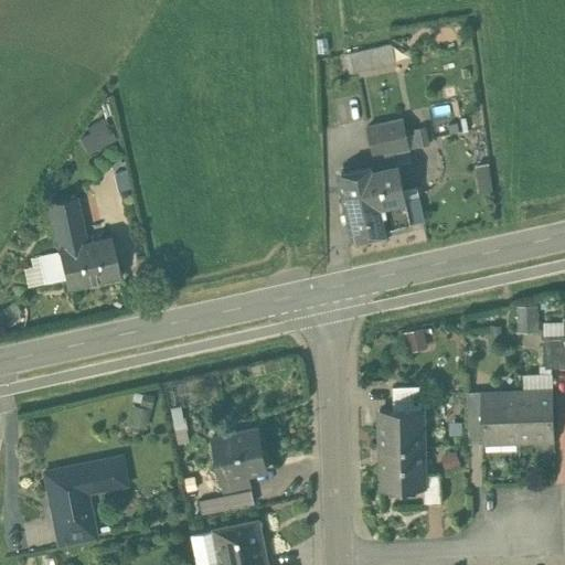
[(413,40),(340,56),(344,77),(418,61),(413,40)]
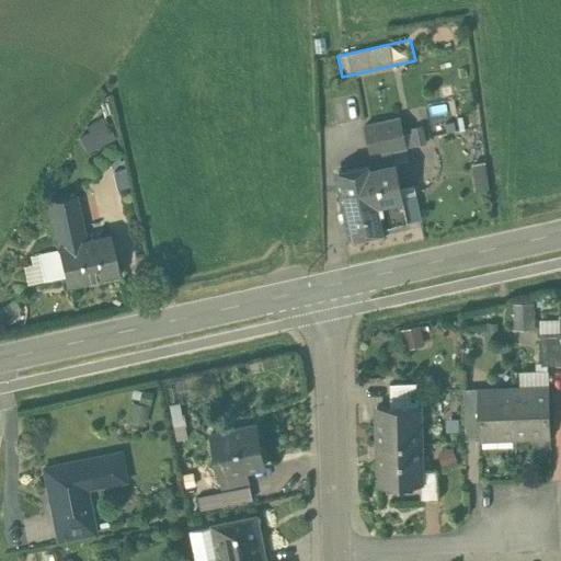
[(88,147),(117,133),(109,114),(89,124),(92,129),(82,135),(88,147)]
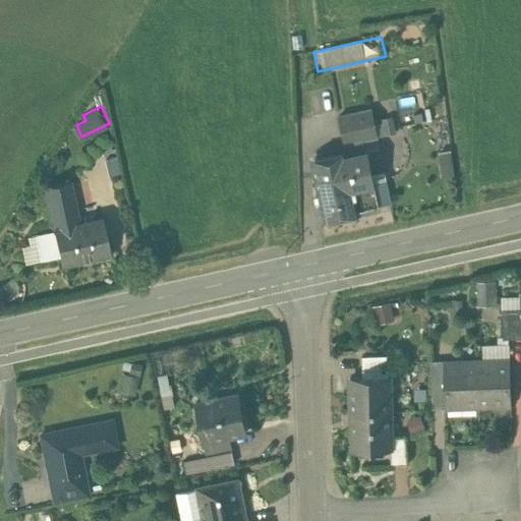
[(372,108),(339,115),(345,145),(379,137),(372,108)]
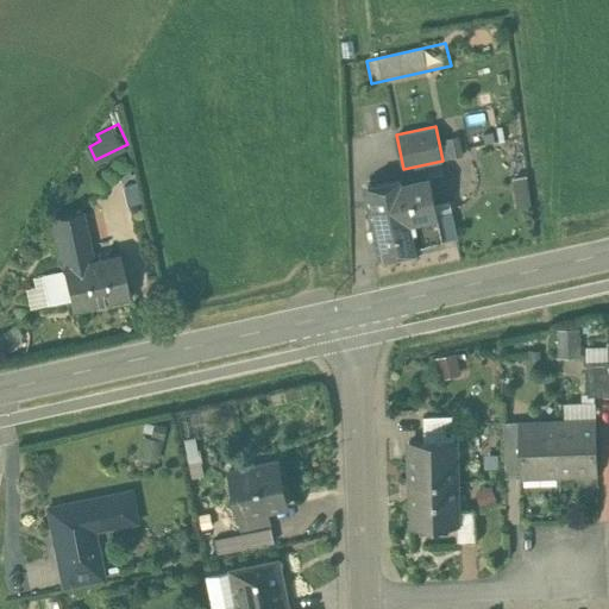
[(428,177),(407,182),(415,219),(437,214),(428,177)]
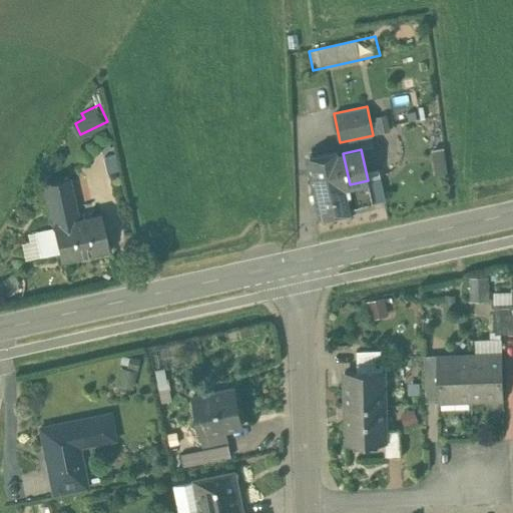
[(343,153),(306,161),(319,218),(356,210),(355,206),(350,184),(343,153)]
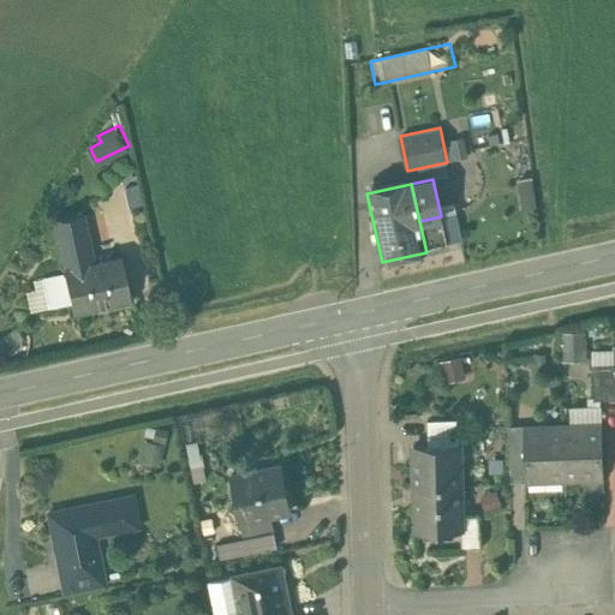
[(82,213),(52,220),(60,255),(90,249),(82,213)]
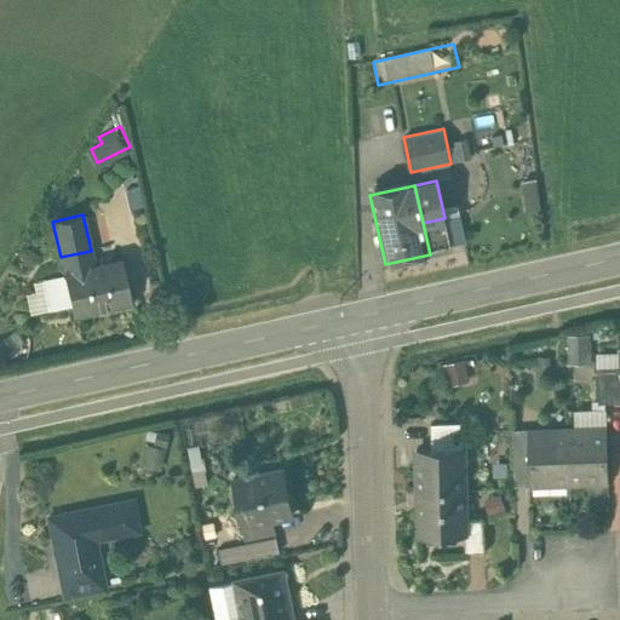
[(445,218),(423,223),(429,250),(451,245),(445,218)]
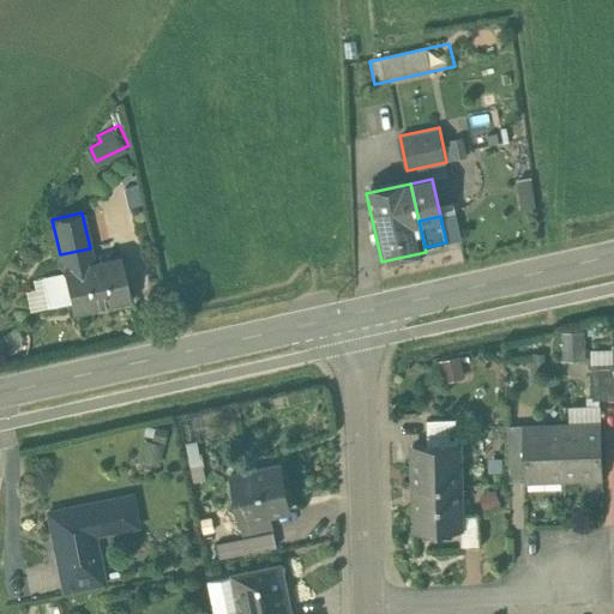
[(120,256),(92,262),(90,248),(60,254),(62,269),(62,271),(64,271),(70,299),(72,308),(71,309),(72,312),(74,311),(127,299),(130,299),(130,296),(128,296),(120,258),(120,256)]
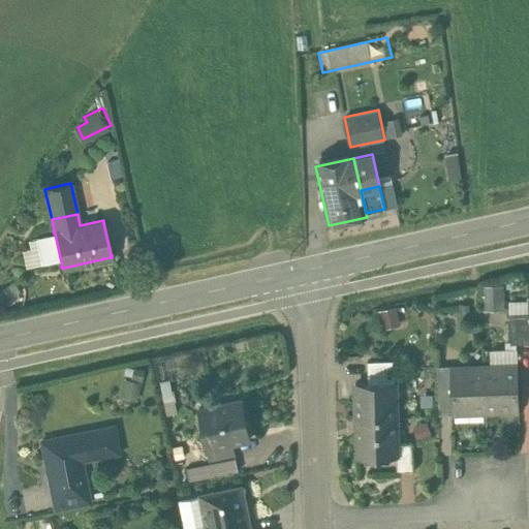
[(55,234),(38,238),(43,261),(60,257),(55,234)]
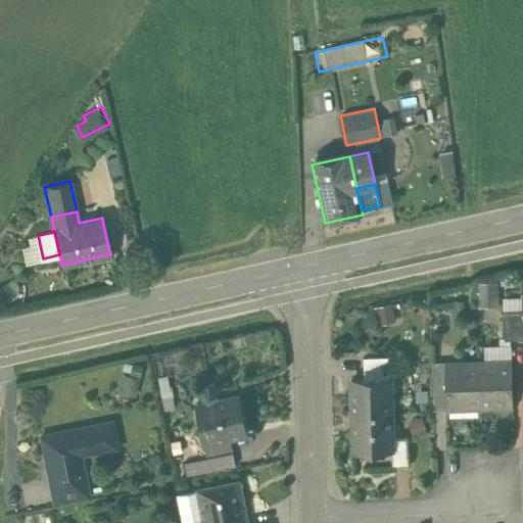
[(498,283),(479,284),(480,310),(500,308),(498,283)]
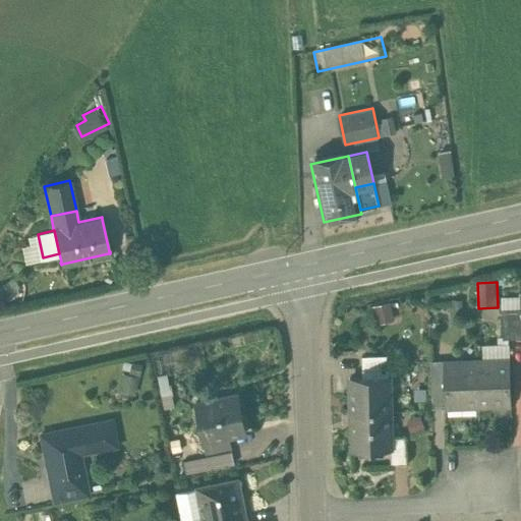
[(392,304),(373,307),(377,325),(395,322),(392,304)]
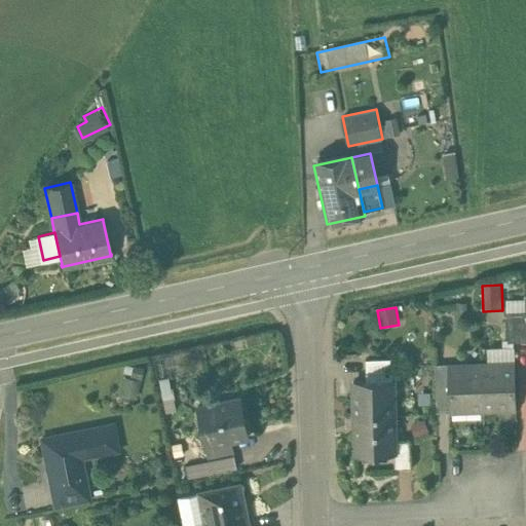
[(525,337),(525,312),(508,313),(509,341),(525,340),(525,337)]
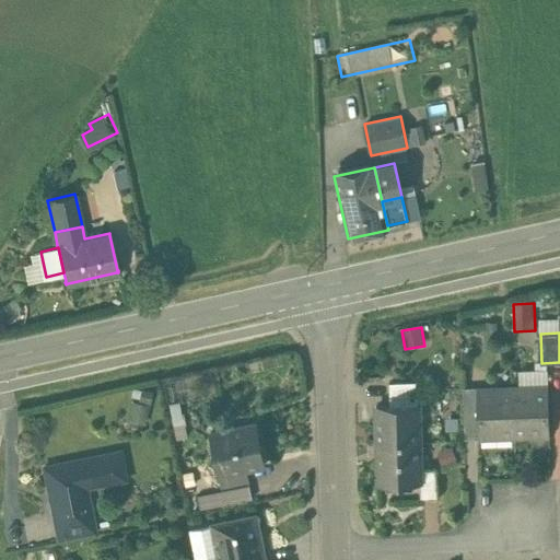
[(547,370),(520,371),(520,386),(548,385),(547,370)]
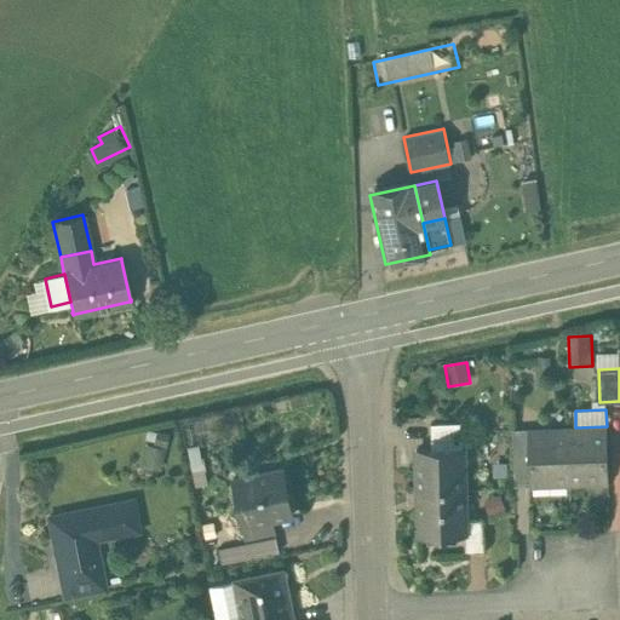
[(463,423),(431,424),(431,448),(463,447),(463,423)]
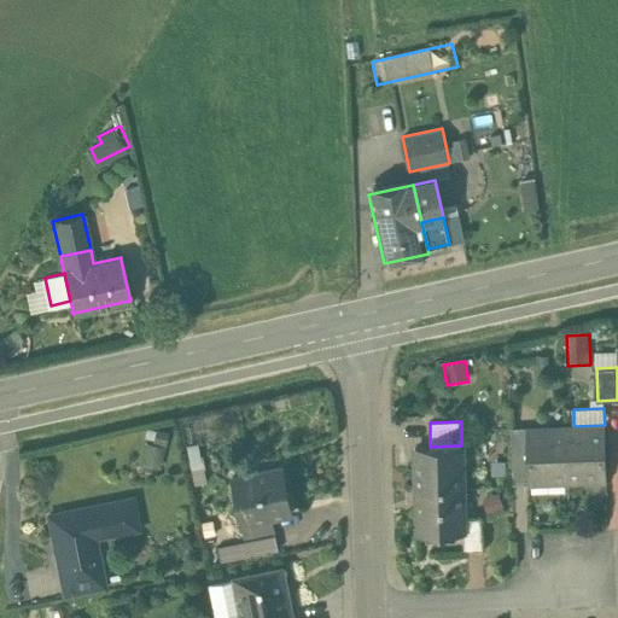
[(573,426),(565,426),(567,483),(606,482),(605,425),(573,426)]
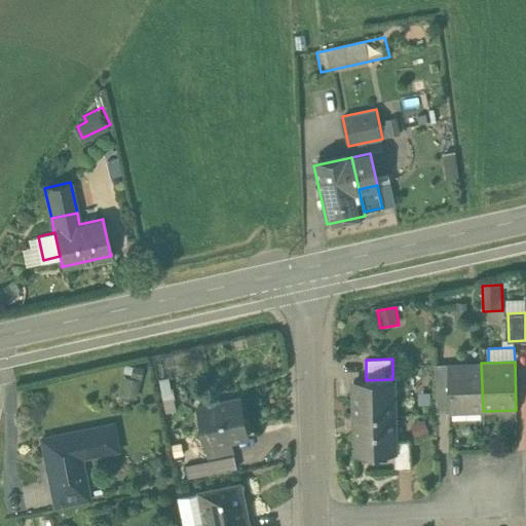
[(481,363),(447,364),(449,413),(483,411),(481,363)]
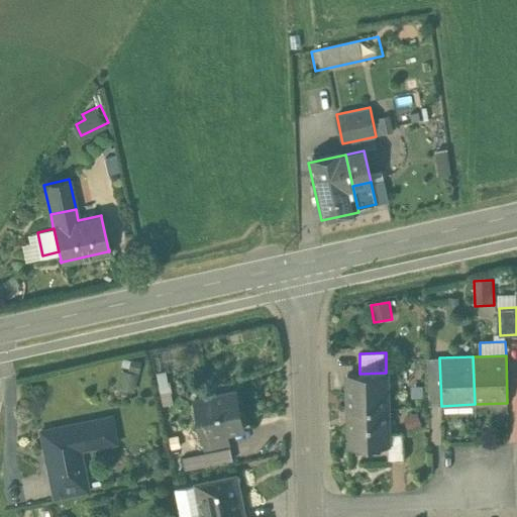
[(439,357),(428,358),(429,406),(441,406),(439,357)]
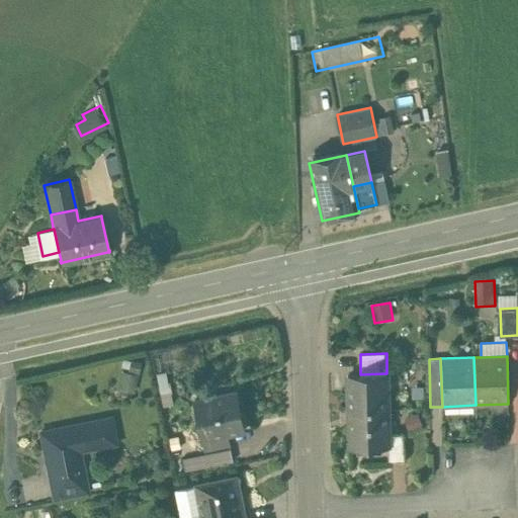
[(360,374),(348,374),(349,411),(387,410),(386,373),(360,374)]
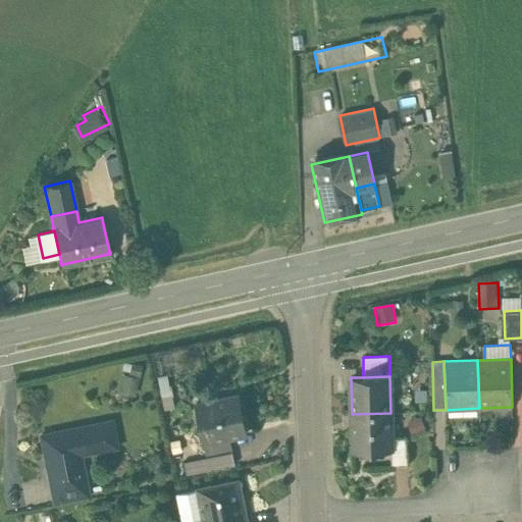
[(240,395),(197,403),(205,441),(229,436),(228,432),(245,428),(246,432),(248,432),(240,395)]
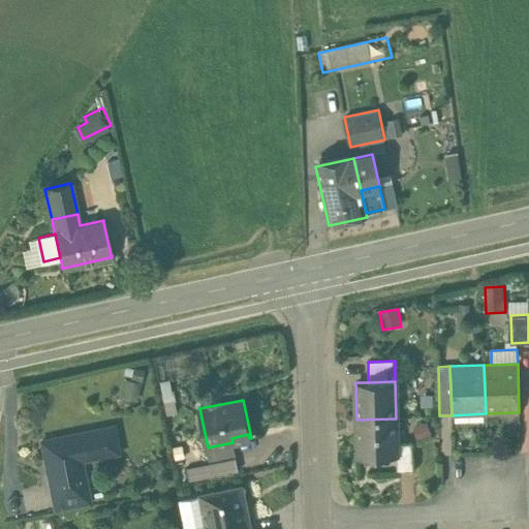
[(396,418),(356,419),(358,457),(397,456),(397,443),(396,418)]
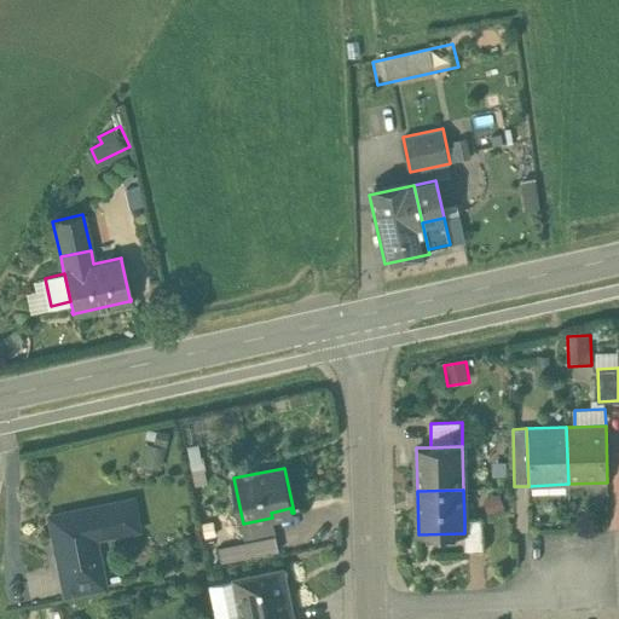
[(133,499),(48,516),(61,578),(94,571),(88,541),(139,530),(133,499)]
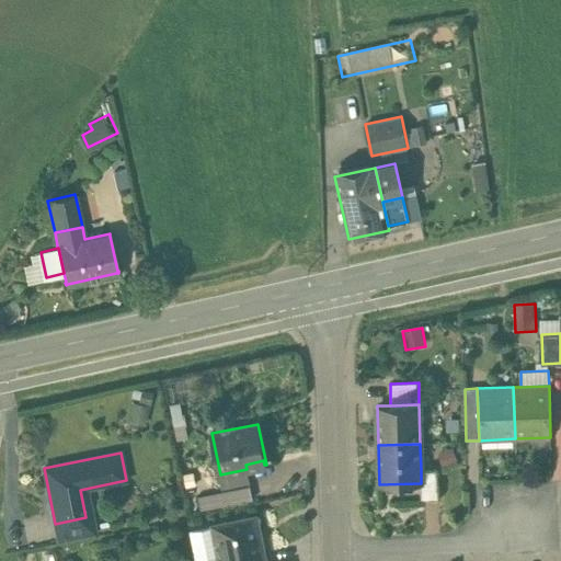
[(247,469),(220,474),(224,487),(249,481),(247,469)]
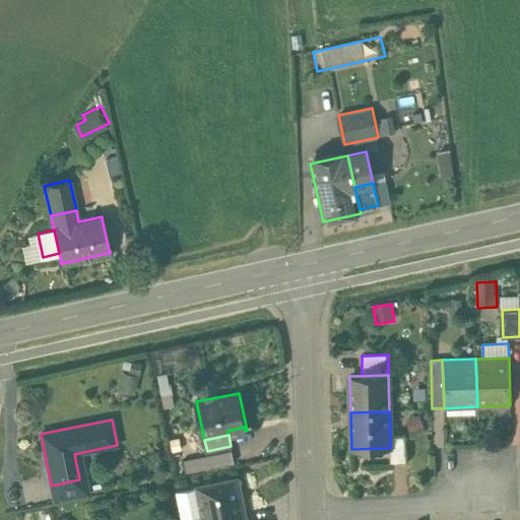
[(404,435),(390,436),(390,448),(390,463),(405,462),(404,435)]
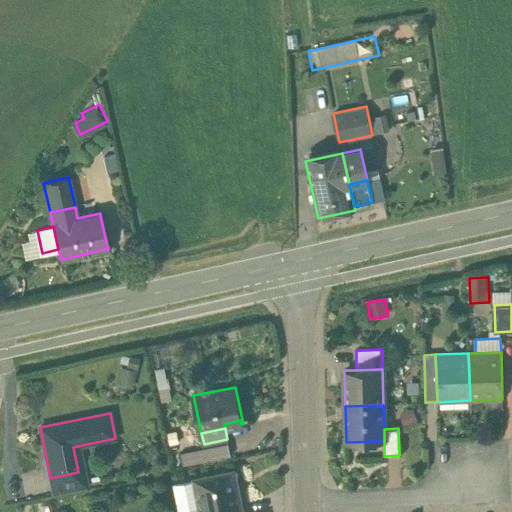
[(228,443),(202,449),(204,461),(231,455),(228,443)]
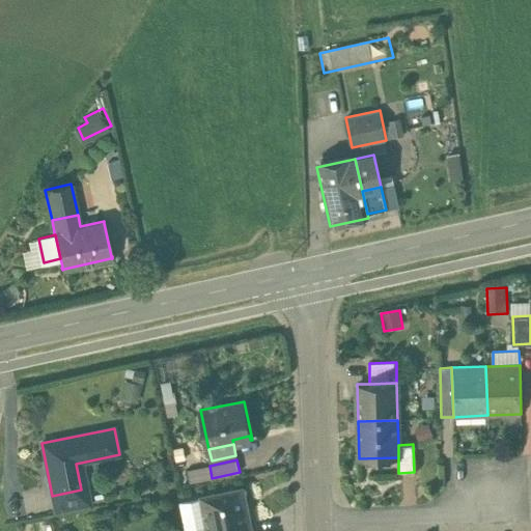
[(49,488),(25,493),(29,515),(53,511),(49,488)]
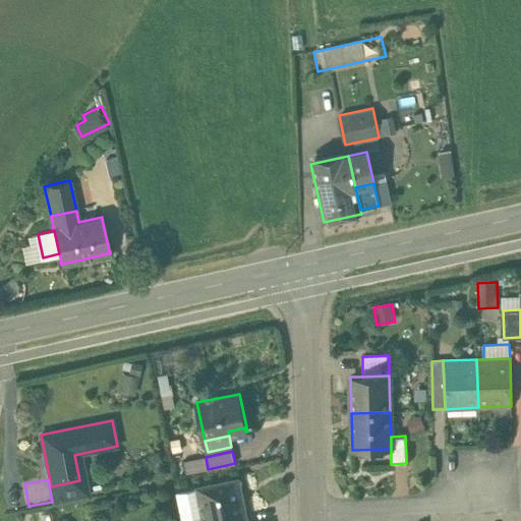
[(79,480),(51,486),(54,504),(89,497),(84,479),(79,480)]
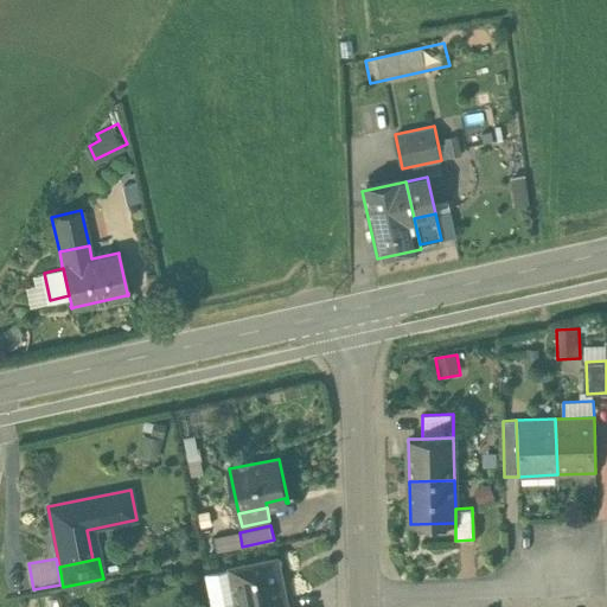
[(287,606),(278,558),(231,568),(237,600),(238,606),(287,606)]
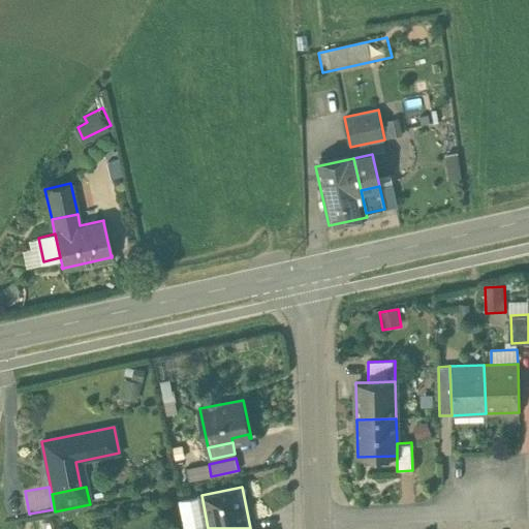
[(201,495),(180,499),(184,520),(186,520),(195,518),(204,523),(207,523),(201,495)]
